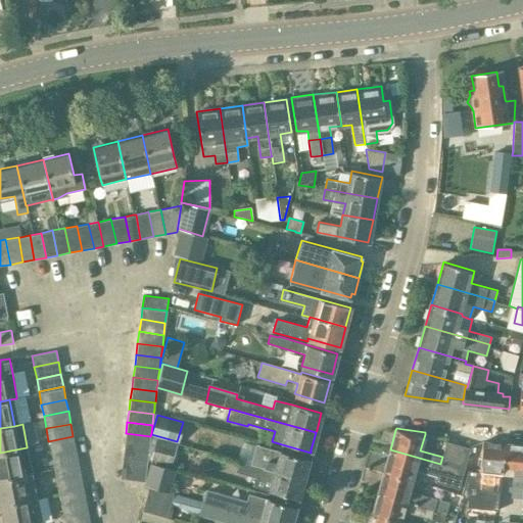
[(150,439),(150,436),(126,433),(124,444),(149,447),(150,439)]
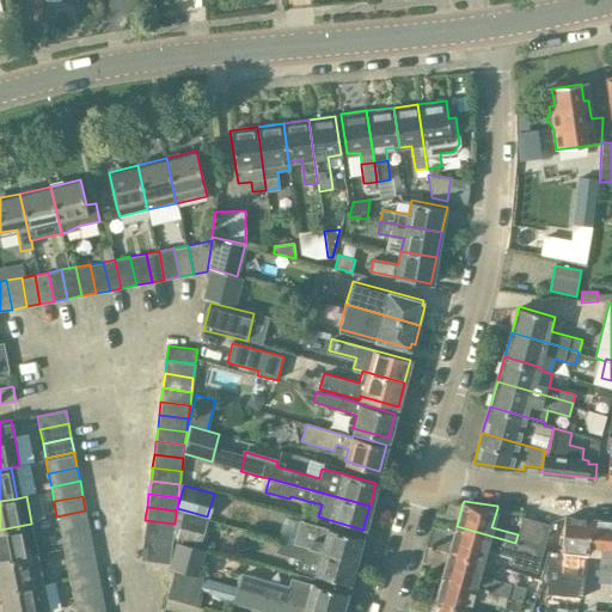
[(85,510),(56,516),(60,531),(89,525),(85,510)]
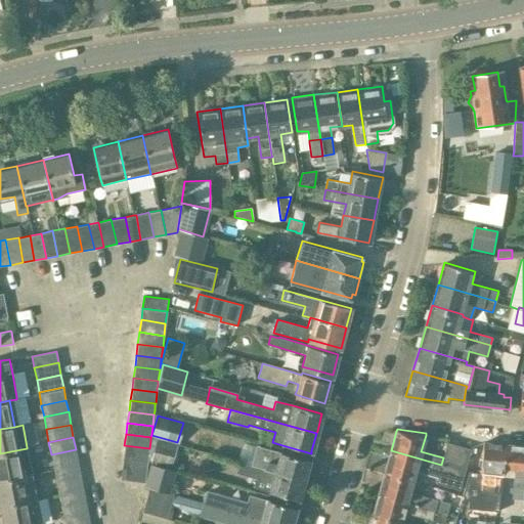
[(148,460),(147,463),(172,468),(172,466),(177,446),(150,440),(149,444),(149,448),(148,460)]
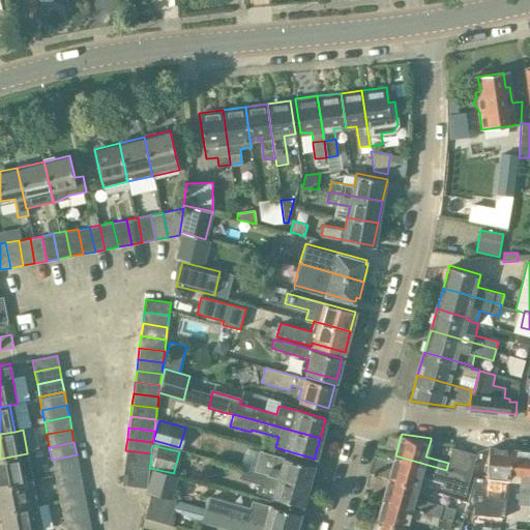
[(484,499),(495,501),(497,477),(508,479),(511,448),(490,446),(484,499)]
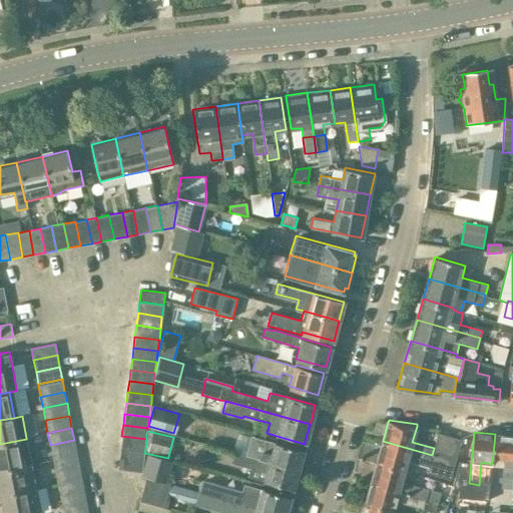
[(450,438),(438,434),(434,448),(432,455),(443,459),(450,438)]
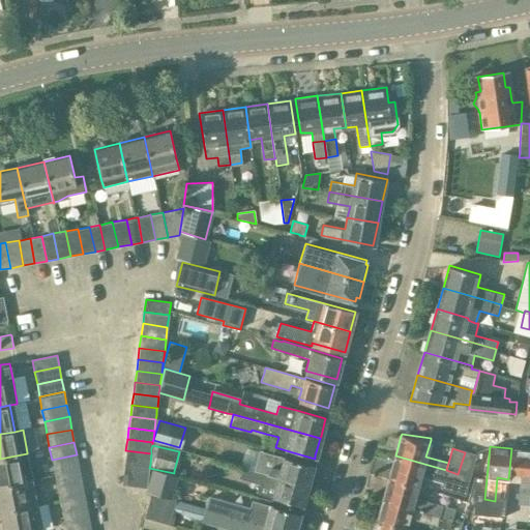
[(518,503),(528,504),(529,482),(529,450),(511,448),(508,479),(521,480),(518,503)]
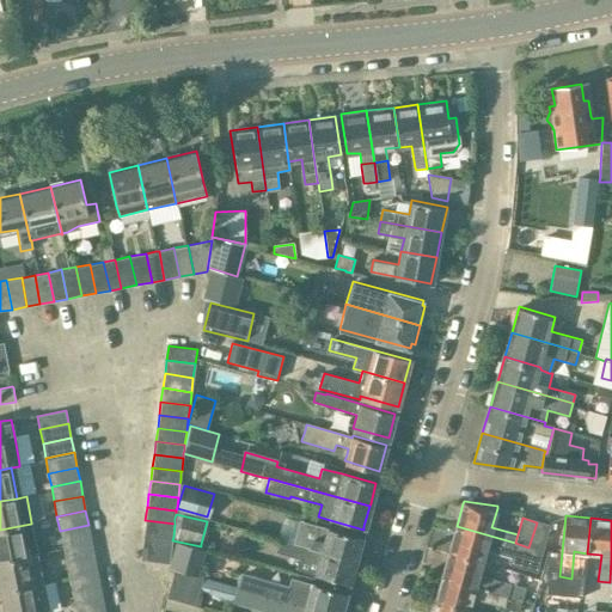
[(145,520),(144,533),(158,534),(173,537),(175,524),(145,520)]
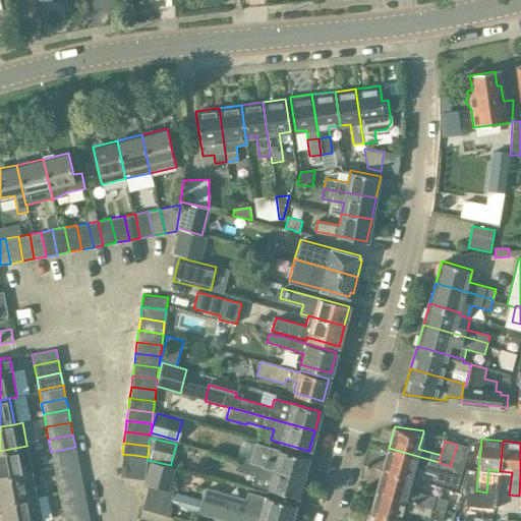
[(250,460),(249,463),(302,478),(308,457),(307,457),(279,449),(278,451),(254,444),(250,460)]
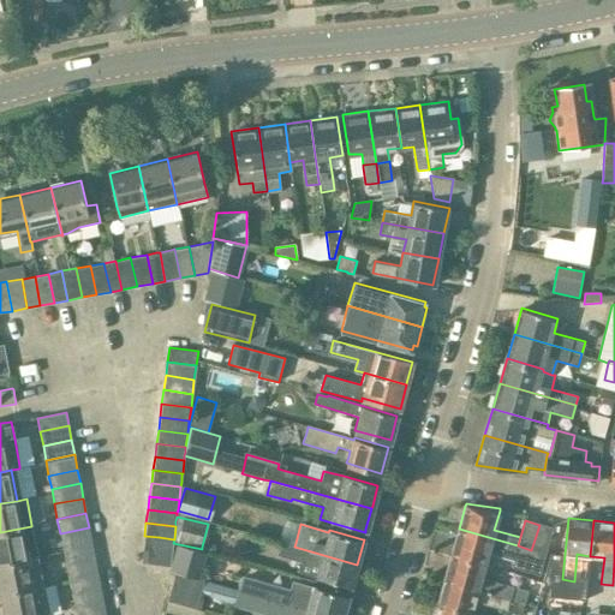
[(514,561),(512,568),(539,577),(553,529),(539,525),(531,550),(518,545),(514,561)]
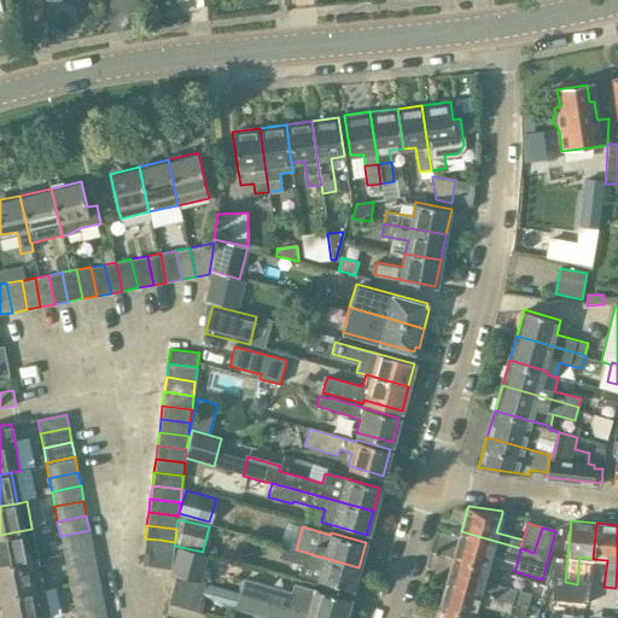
[(31,529),(0,535),(0,566),(39,559),(38,559),(31,529)]
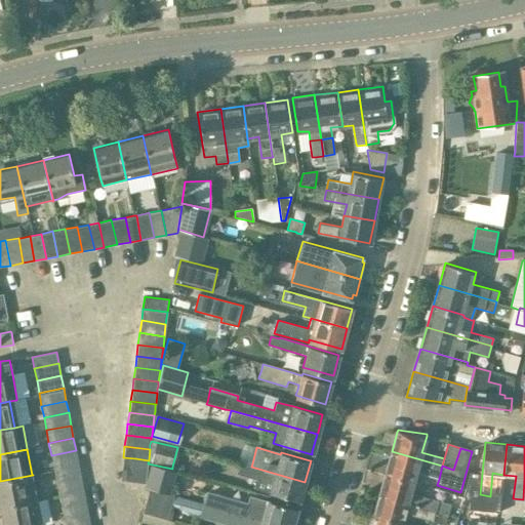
[(51,455),(53,467),(78,461),(76,450),(51,455)]
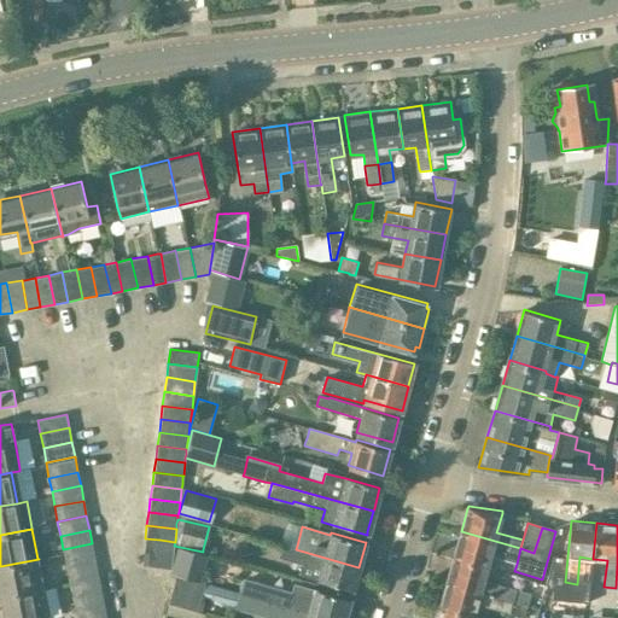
[(461,531),(454,555),(488,566),(490,557),(517,564),(520,548),(461,531)]
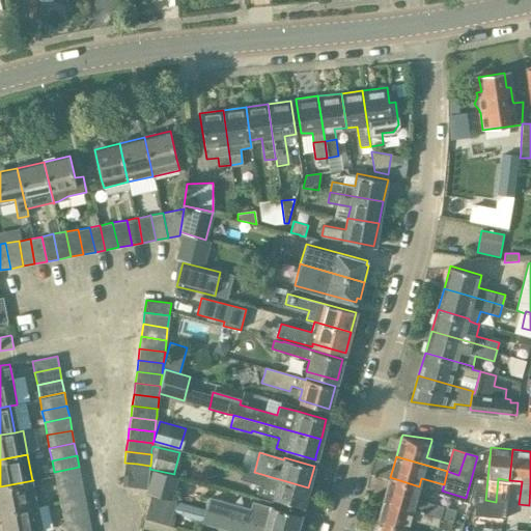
[(121,486),(134,487),(137,464),(124,463),(121,486)]
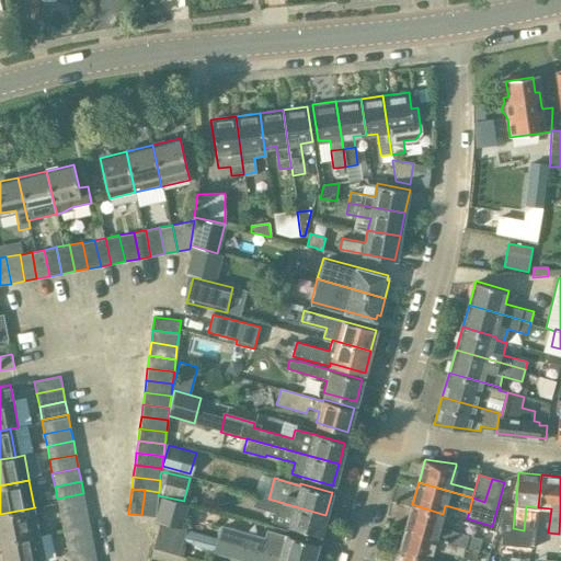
[(156,517),(158,495),(159,492),(145,490),(141,515),(156,517)]
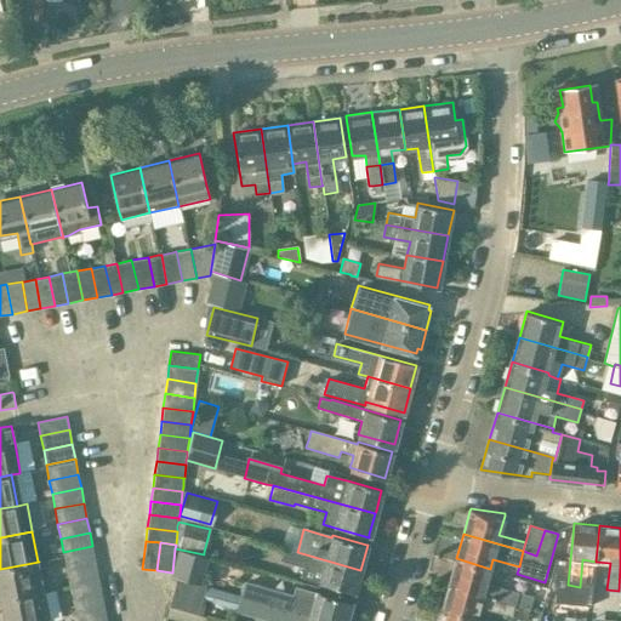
[(63,552),(66,567),(95,560),(92,546),(63,552)]
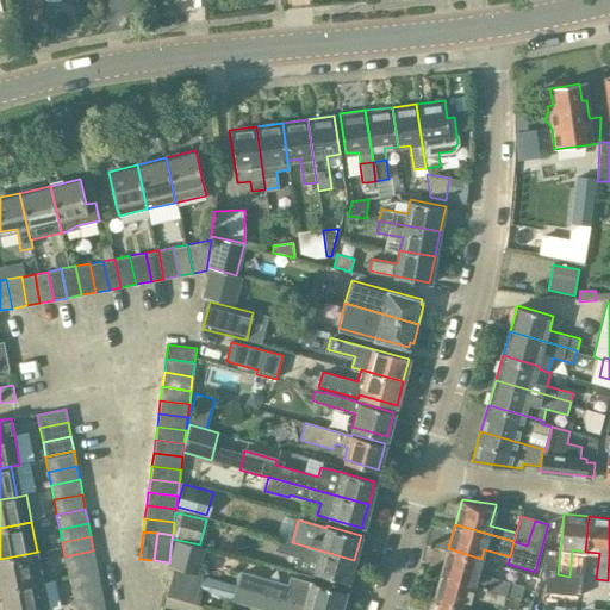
[(279,540),(275,551),(298,556),(294,568),(313,573),(348,583),(354,560),(292,542),(279,539),(279,540)]
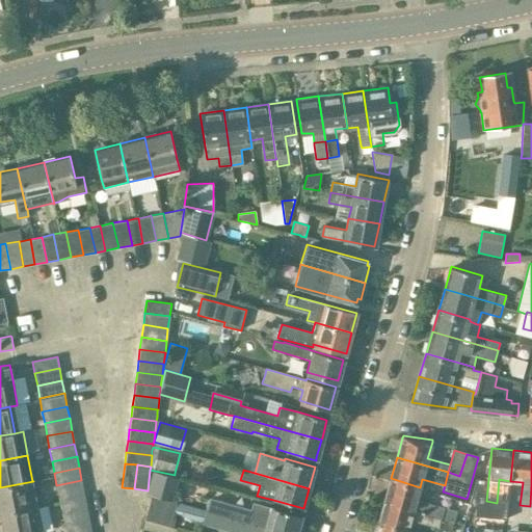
[(391,478),(386,500),(442,516),(444,507),(439,506),(416,500),(417,497),(420,487),(391,478)]
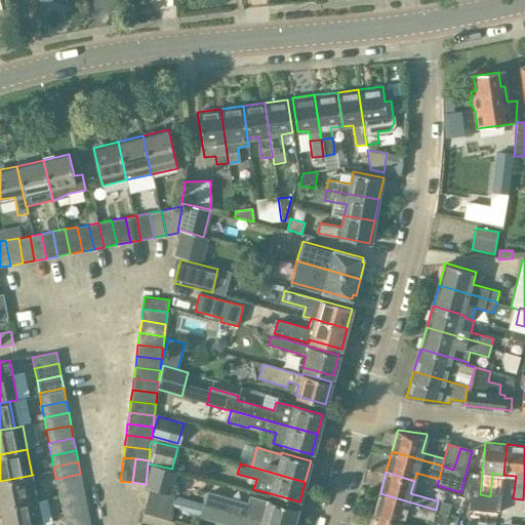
[(55,479),(58,492),(83,487),(80,474),(55,479)]
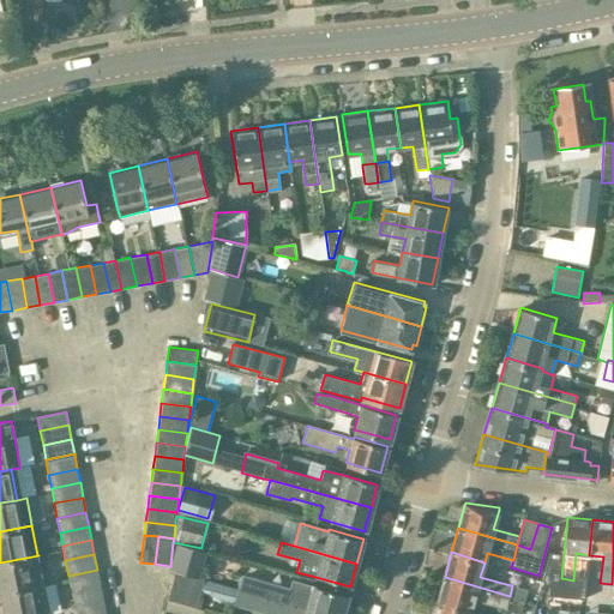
[(38,555),(0,563),(0,591),(0,593),(0,595),(44,585),(43,583),(38,555)]
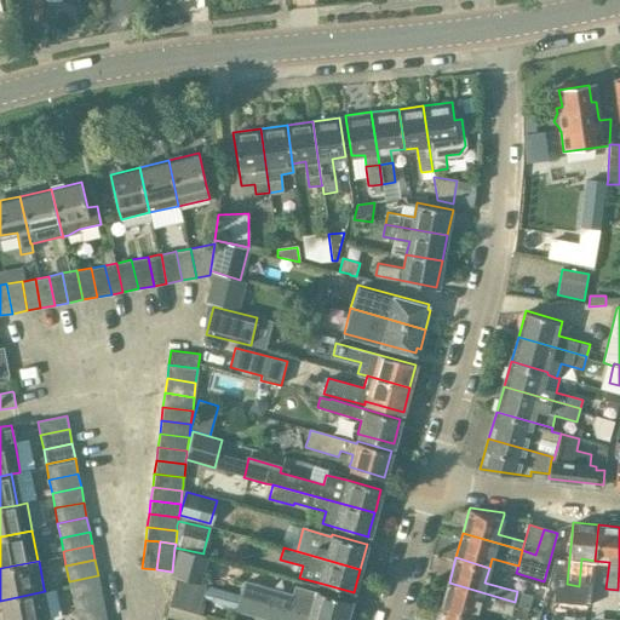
[(69,581),(72,596),(101,591),(98,575),(69,581)]
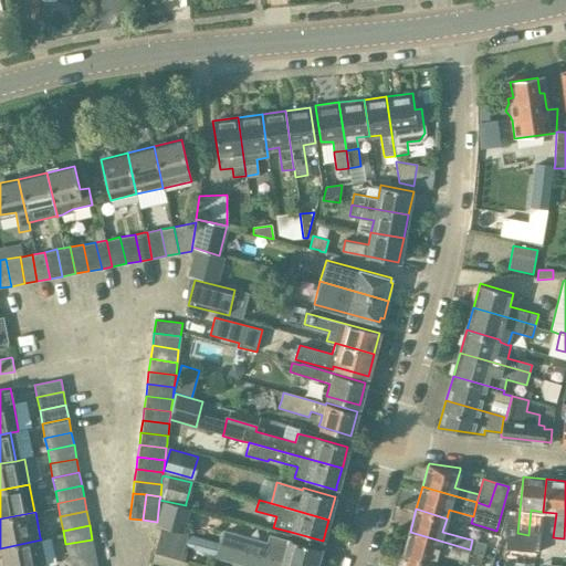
[(161,527),(154,555),(179,562),(187,535),(161,527)]
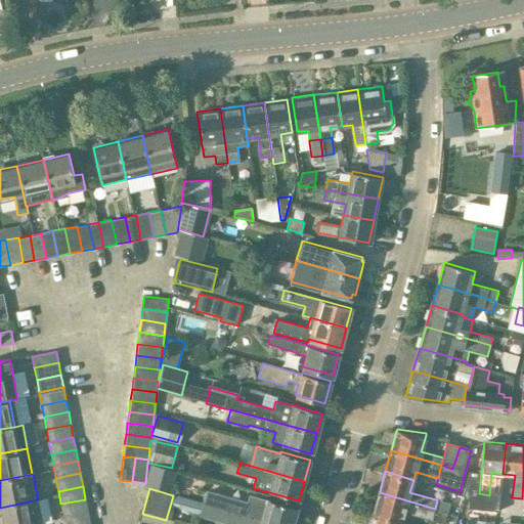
[(203,500),(203,504),(274,523),(292,523),(297,509),(296,509),(267,500),(249,495),(248,501),(206,490),(203,500)]
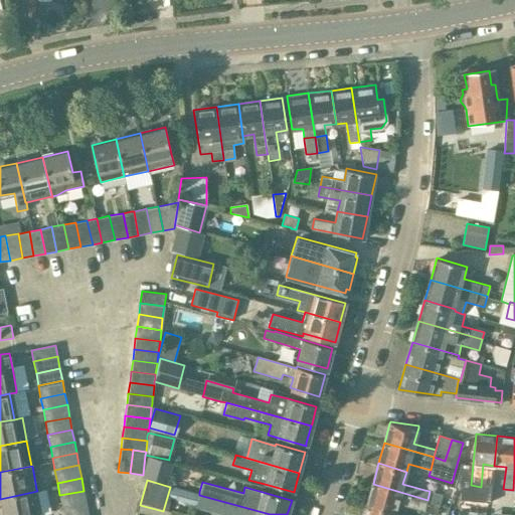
[(373,484),(367,504),(394,512),(396,505),(423,512),(427,500),(373,484)]
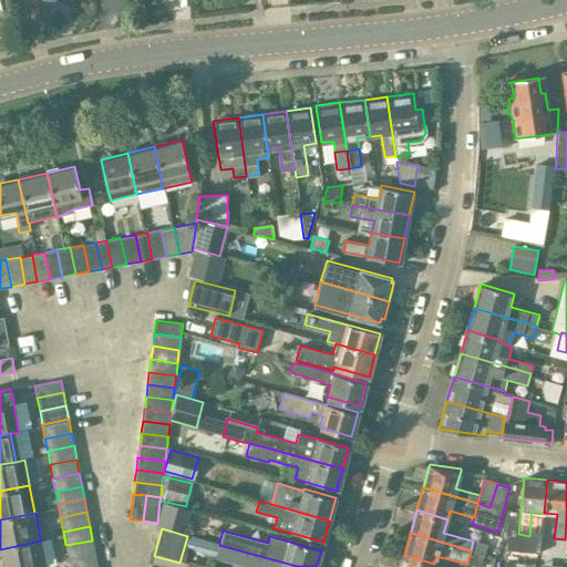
[(45,566),(41,540),(0,549),(3,566),(45,566)]
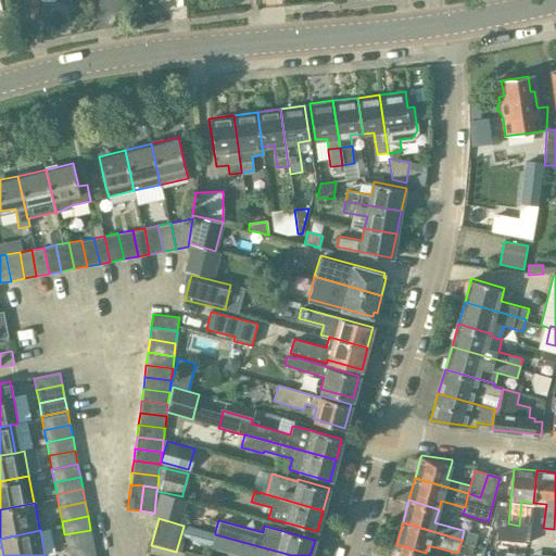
[(64,534),(67,547),(93,543),(90,530),(64,534)]
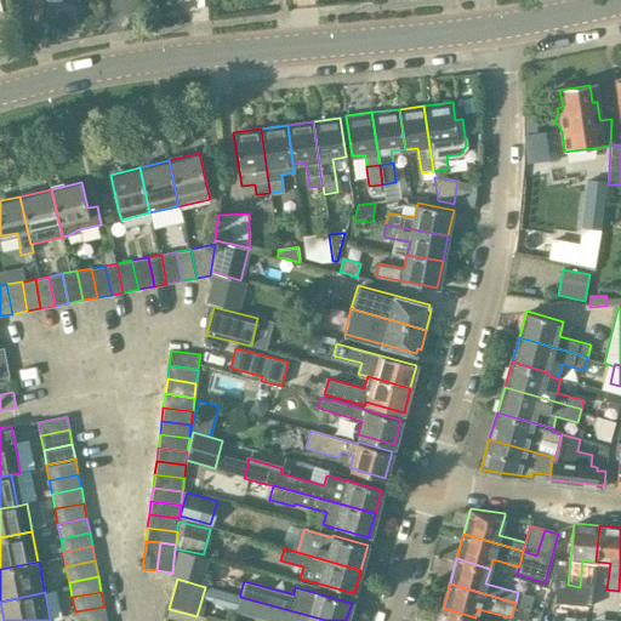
[(516,603),(530,608),(533,597),(518,592),(516,603)]
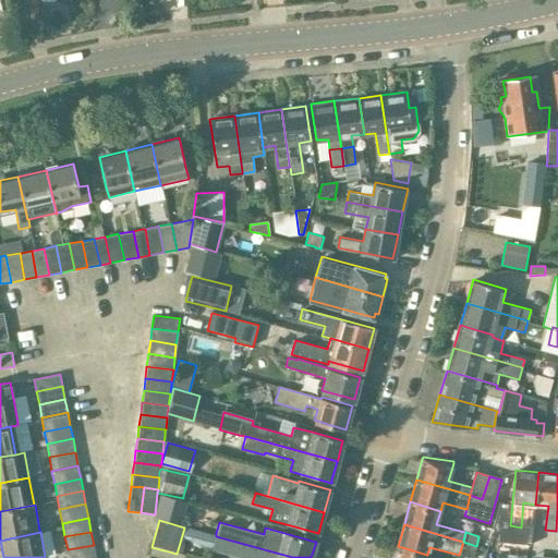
[(292,557),(216,536),(213,549),(242,557),(292,557)]
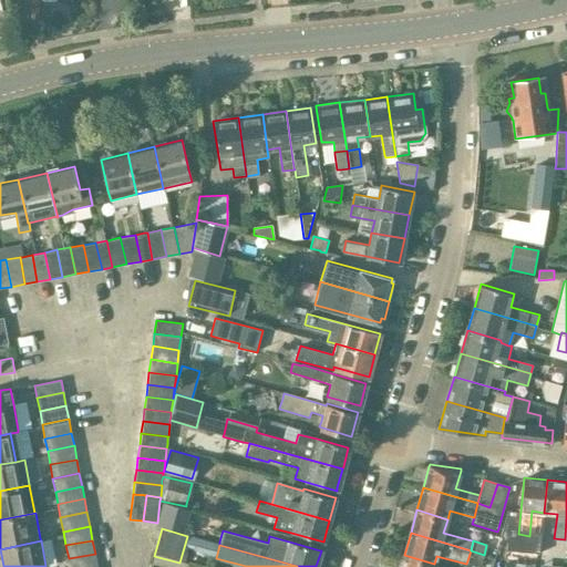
[(481,566),(484,555),(471,550),(466,564),(478,566),(481,566)]
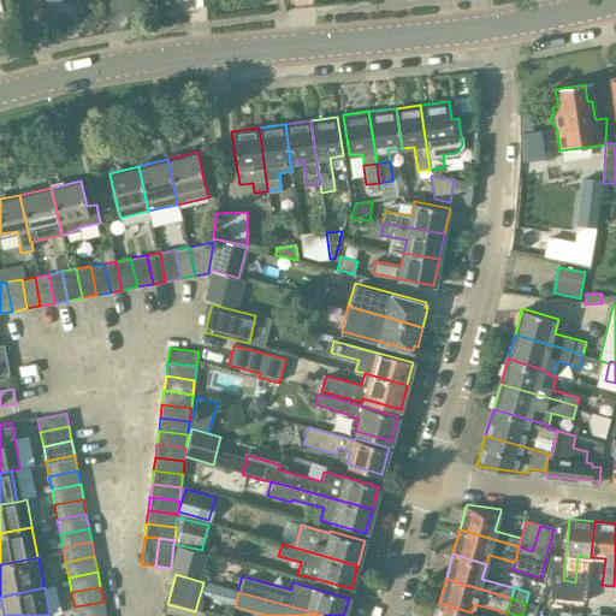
[(75,606),(76,615),(102,615),(106,615),(104,602),(75,606)]
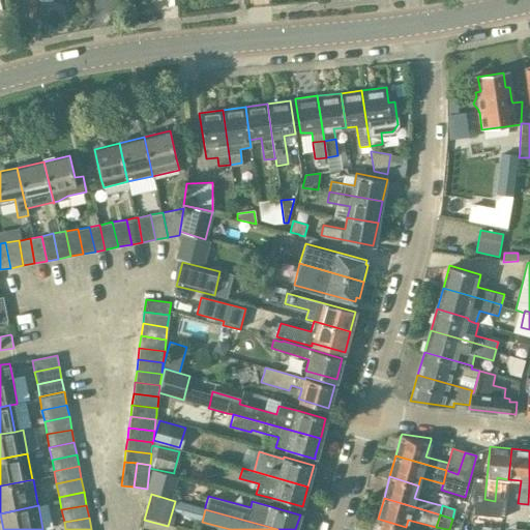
[(378,519),(375,529),(409,529),(406,529),(406,527),(378,519)]
